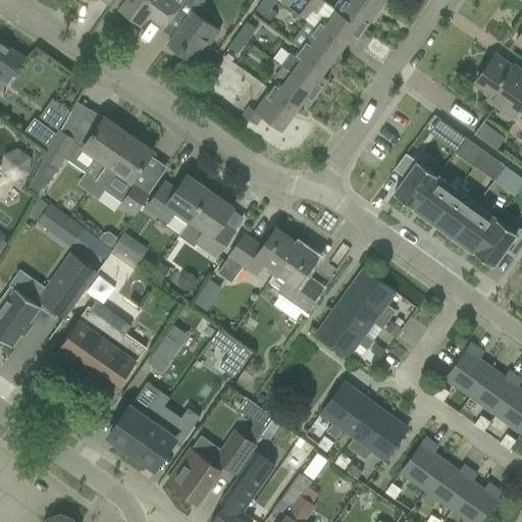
[(147,15),(163,27),(179,5),(171,0),(125,0),(120,9),(141,23),(147,15)]
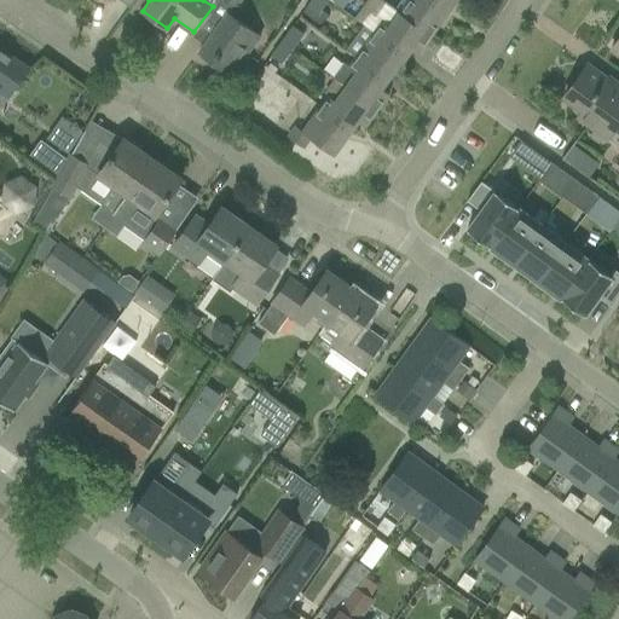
[(213,33),(198,52),(226,71),(239,55),(243,58),(258,38),(259,36),(239,22),(242,18),(241,7),(237,5),(241,0),(219,0),(208,16),(219,24),(213,33)]
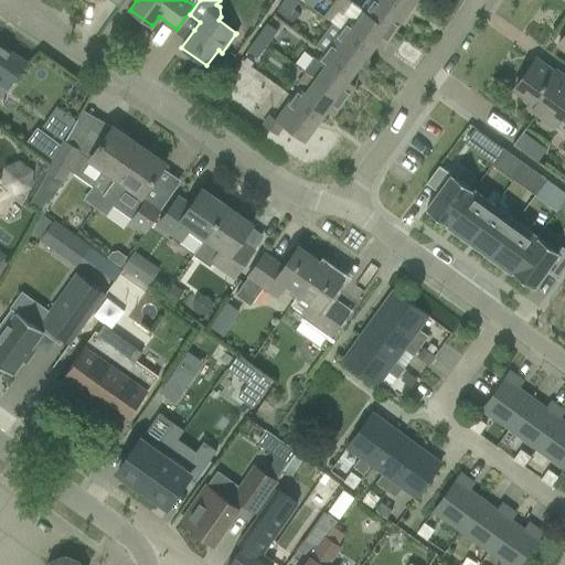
[(285,0),(280,6),(290,13),(300,0),(299,0),(285,0)]
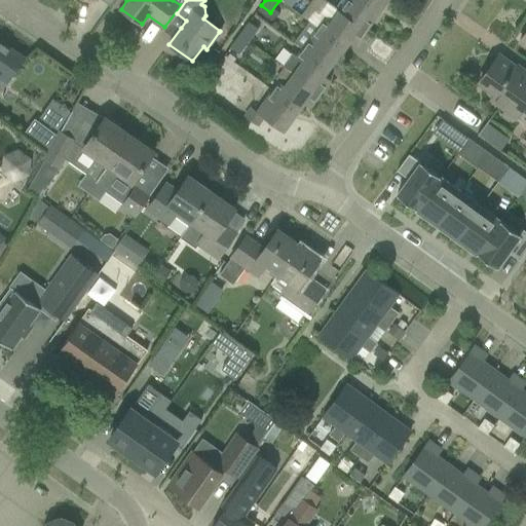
[(346,0),(339,11),(366,31),(381,10),(367,0),(346,0)]
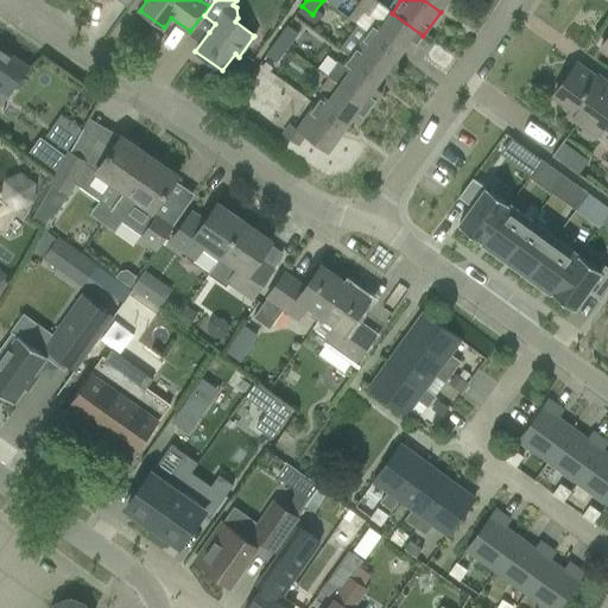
[(424,0),(441,12),(448,0),(424,0)]
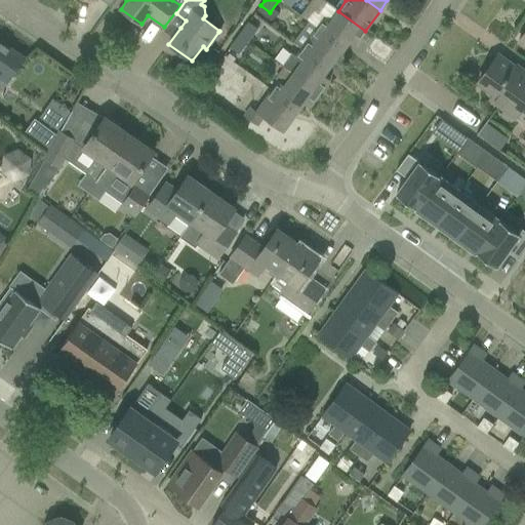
[(307,21),(344,47),(350,40),(355,44),(365,31),(338,11),(326,3),(318,14),(313,11),(307,21)]
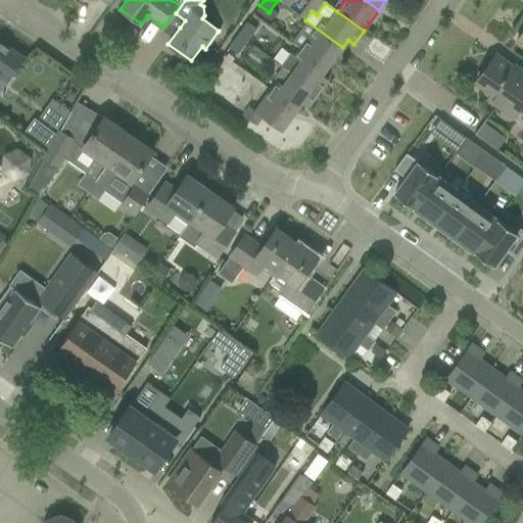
[(301,49),(327,67),(342,47),(305,20),(316,29),(301,49)]
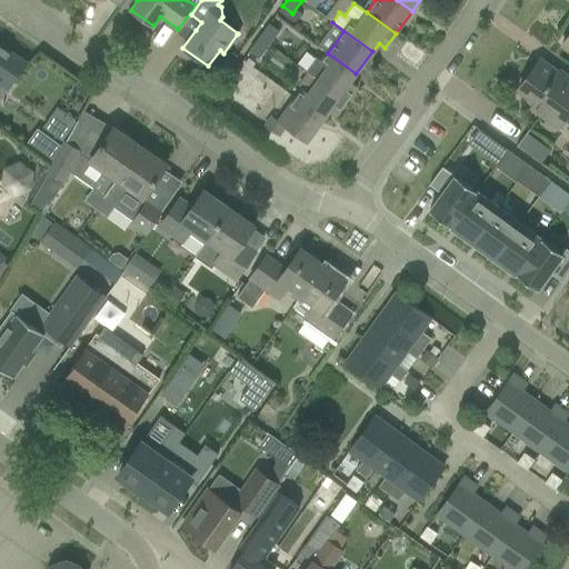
[(260,38),(270,46),(279,31),(269,25),(260,38)]
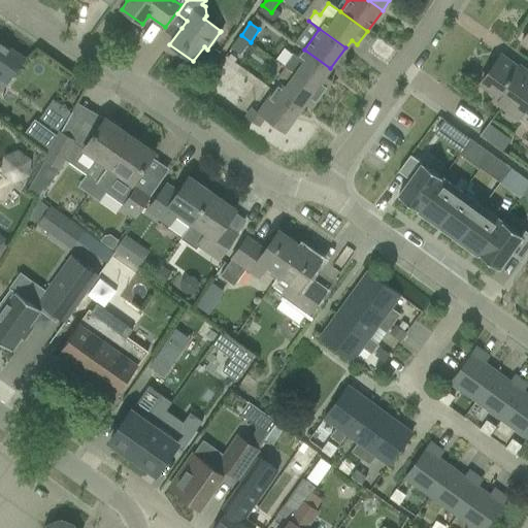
[(232,47),(241,55),(251,42),(241,35),(232,47)]
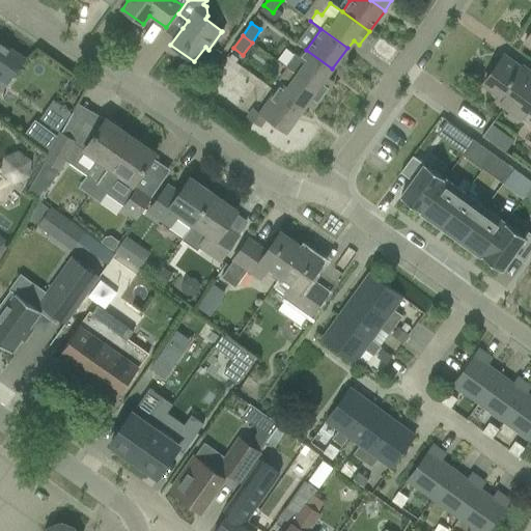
[(0,80),(6,85),(12,76),(24,58),(0,42),(0,80)]
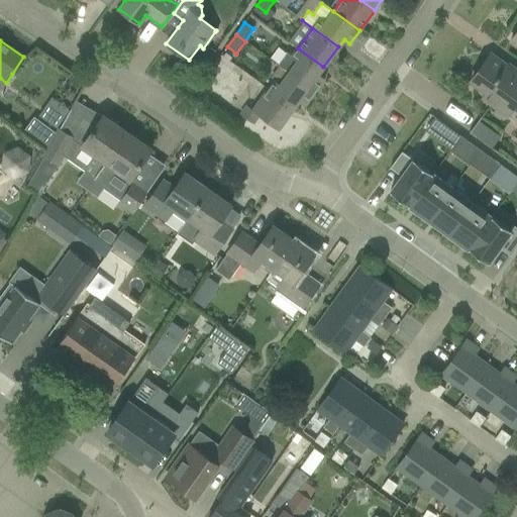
[(279,66),(314,92),(324,79),(318,75),(323,67),(298,48),(292,57),(286,53),(278,65),(279,66)]
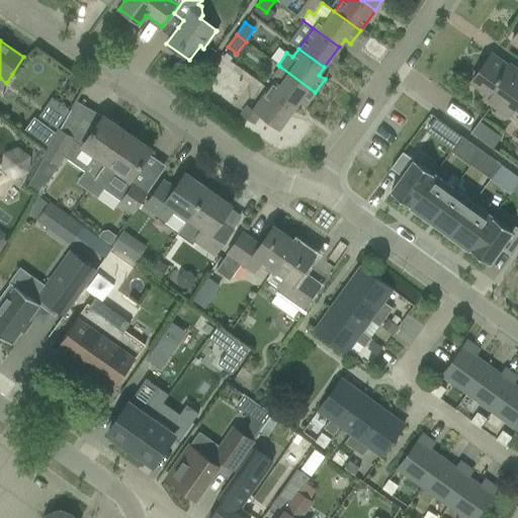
[(485,98),(517,121),(517,74),(508,67),(491,55),(471,81),(489,93),(485,98)]
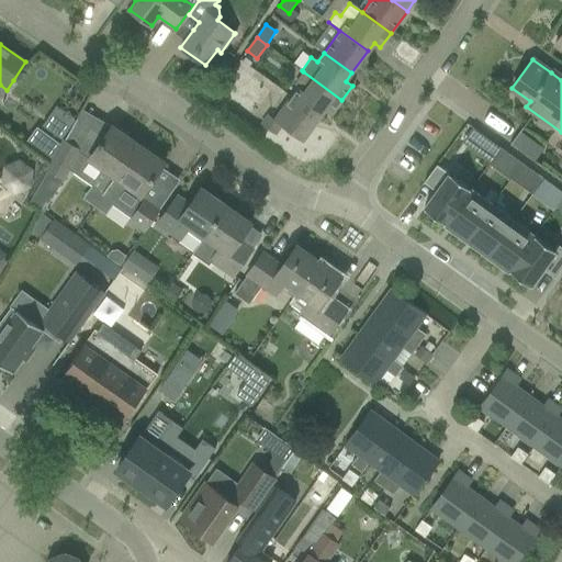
[(299,88),(291,97),(319,117),(325,110),(332,114),(341,100),(313,79),(304,91),(299,88)]
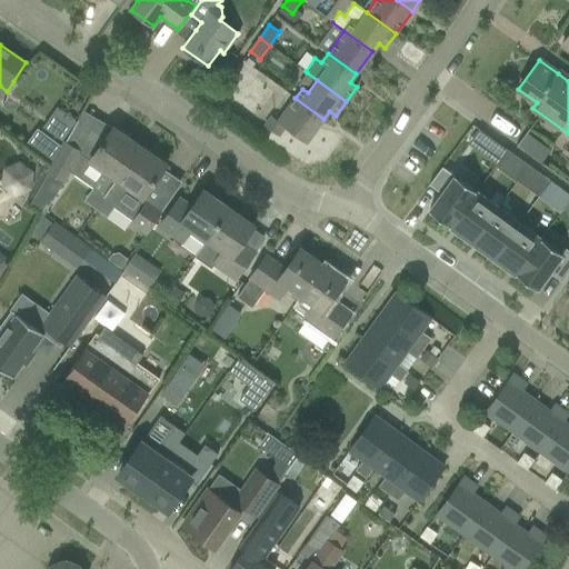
[(271,116),(265,126),(279,136),(286,127),(307,142),(323,119),(295,98),(293,97),(277,120),(271,116)]
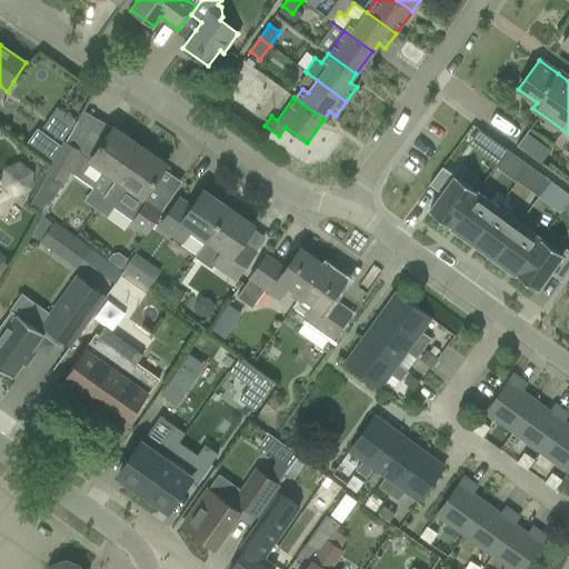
[(56,109),(41,129),(42,129),(61,143),(76,122),(56,109)]
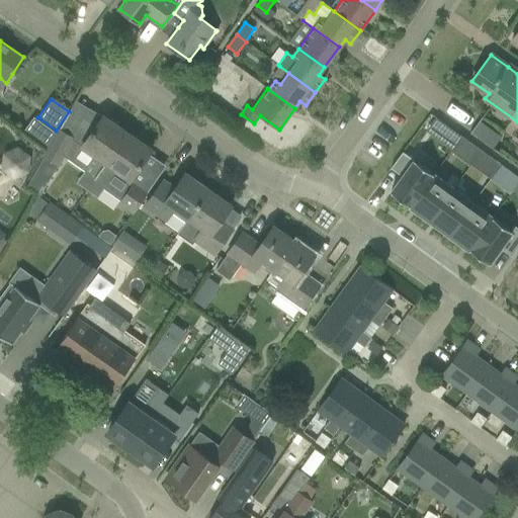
[(72,138),(72,139),(95,155),(84,171),(93,178),(125,133),(102,116),(89,109),(72,138)]
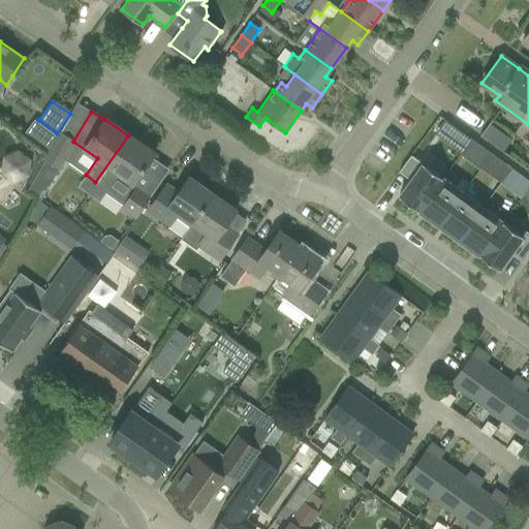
[(489,124),(480,136),(502,152),(511,141),(489,124)]
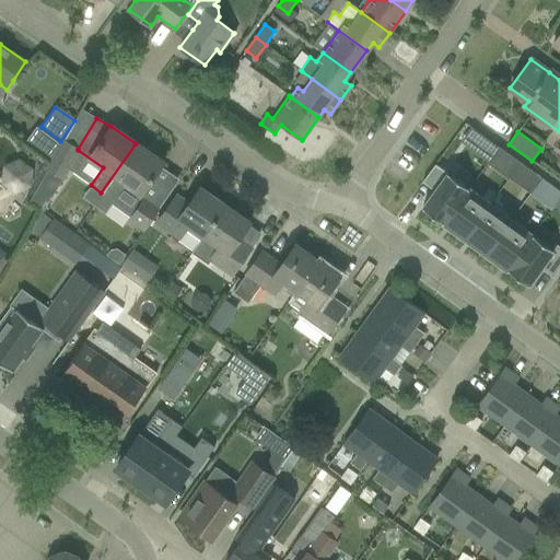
[(487,138),(476,153),(488,162),(490,160),(499,147),(487,138)]
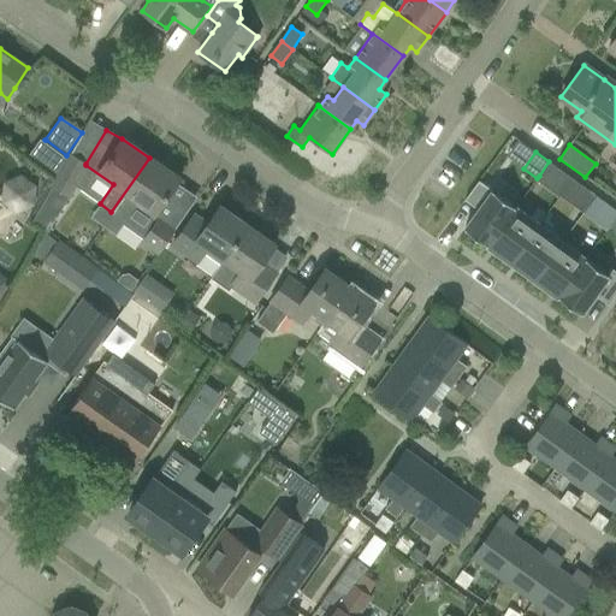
[(57,179),(33,221),(48,230),(69,195),(75,184),(86,165),(86,164),(70,155),(67,160),(64,166),(58,177),(57,179)]
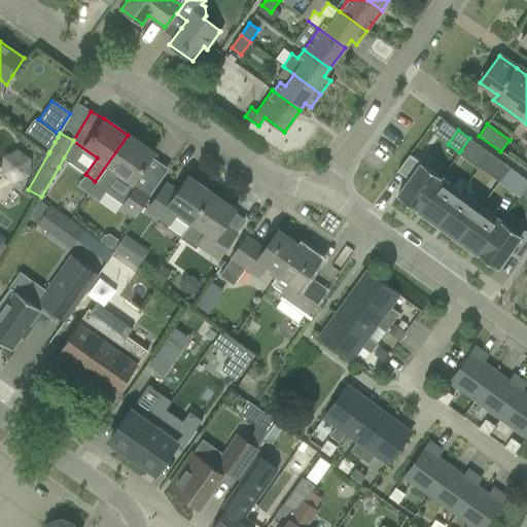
[(153,152),(128,135),(95,181),(124,202),(135,186),(132,183),(153,152)]
